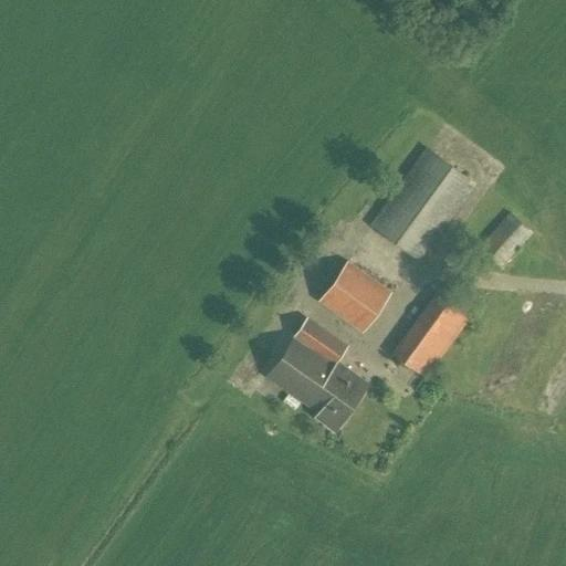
[(369,224),(419,261),(477,182),(426,146),(369,224)]
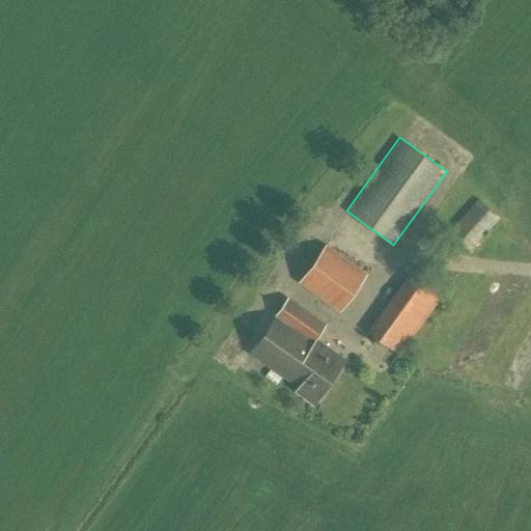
[(448,232),(470,251),(499,219),(477,199),(448,232)]
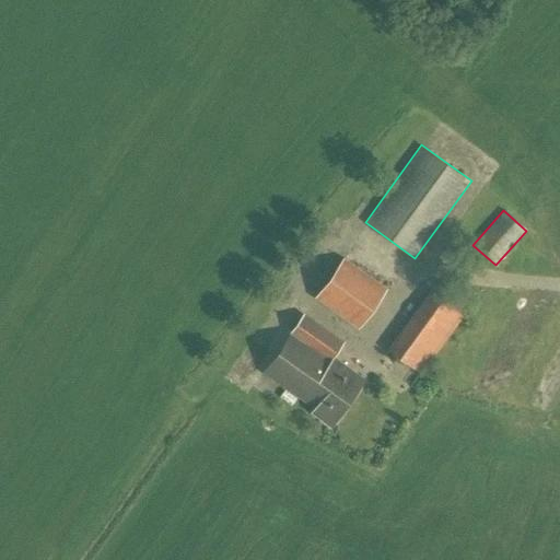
[(314,298),(359,328),(386,289),(342,258),(314,298)]
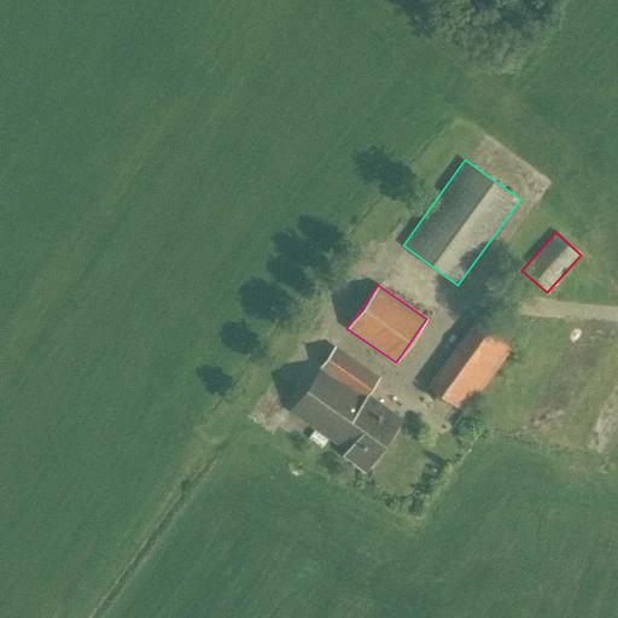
[(476,316),(426,385),(465,413),(516,344),(476,316)]
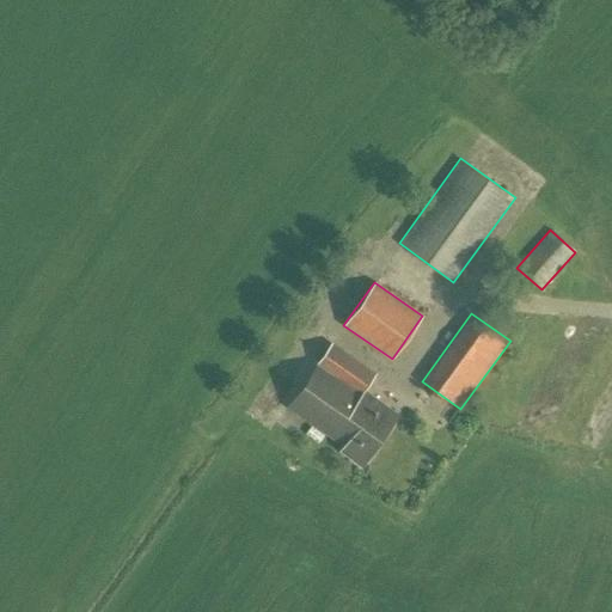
[(338,452),(362,467),(399,414),(365,390),(377,374),(332,343),(287,407),(343,447),(338,452)]
